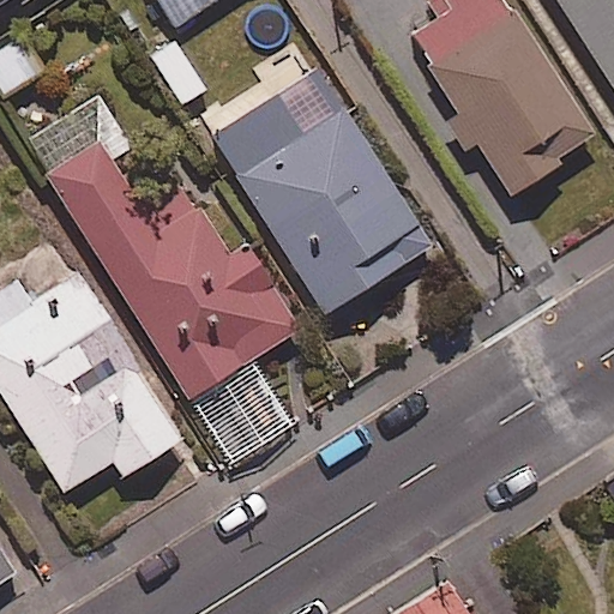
[(220,0),(150,0),(174,32),(220,0)]
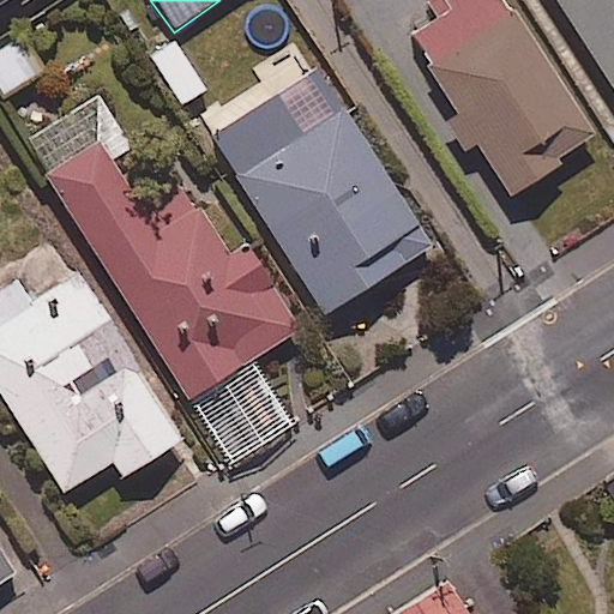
[(597,140),(503,0),(445,0),(453,11),(405,43),(510,199),(597,140)]
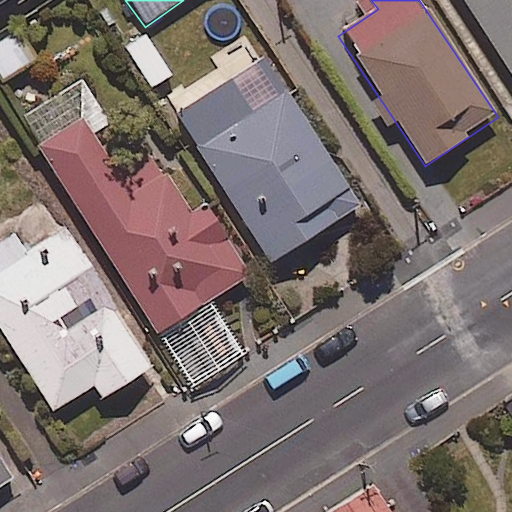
[(511,0),(458,0),(511,82),(511,0)]
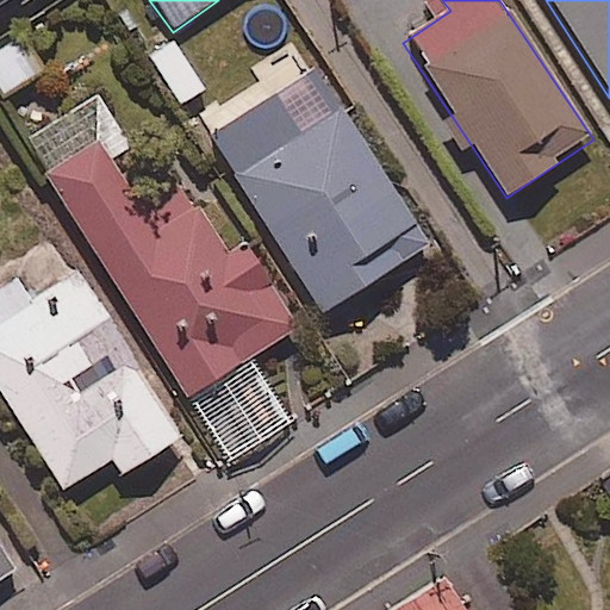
[(43,72),(20,38),(0,50),(0,93),(2,98),(43,72)]
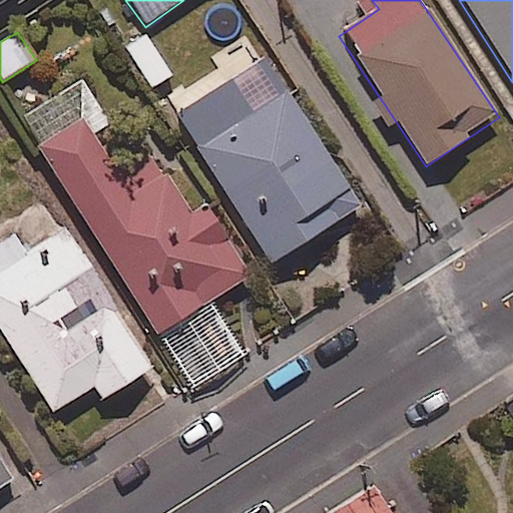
[(102,115),(82,82),(22,120),(157,336),(249,278),(204,205),(192,213),(166,172),(136,191),(92,121),(102,115)]
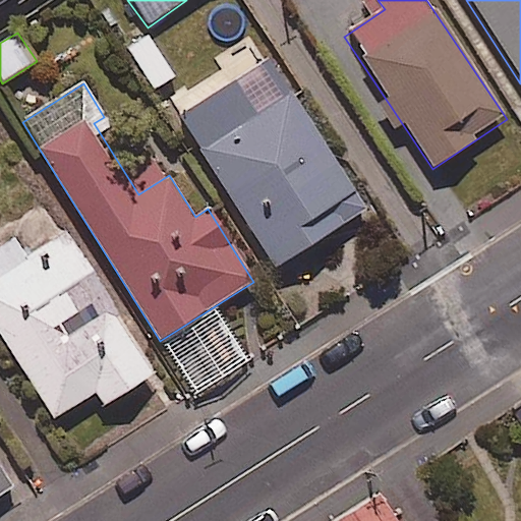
[(366,210),(288,92),(198,152),(277,270),(366,210)]
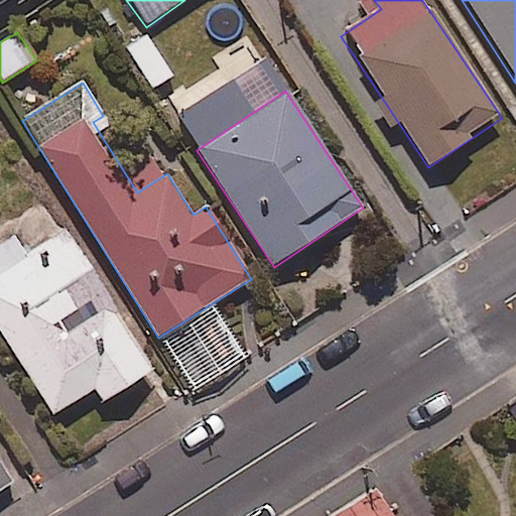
[(151,373),(66,232),(25,257),(12,236),(0,243),(0,330),(52,416),(95,390),(103,403),(151,373)]
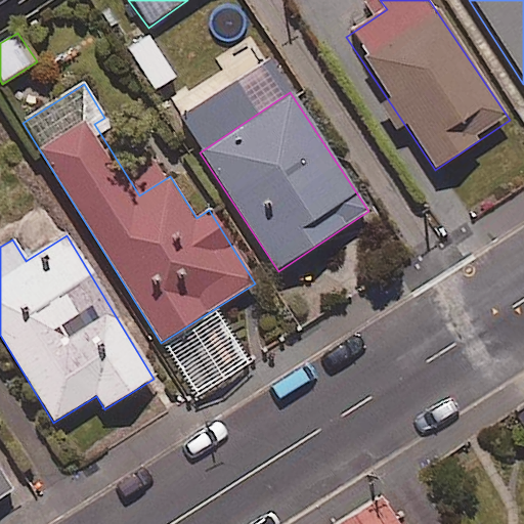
[(0,499),(12,491),(0,472),(0,499)]
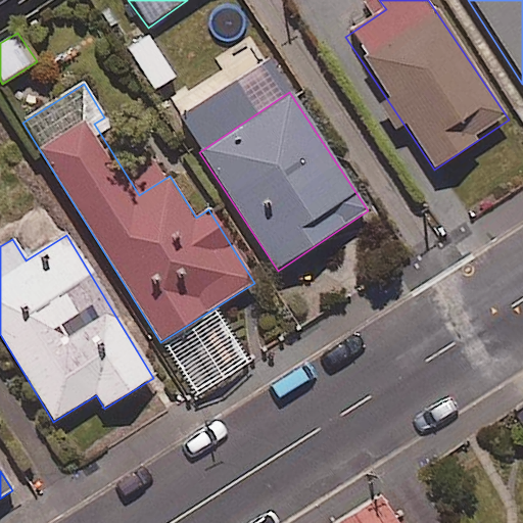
[(396,522),(381,497),(341,522),(396,522)]
